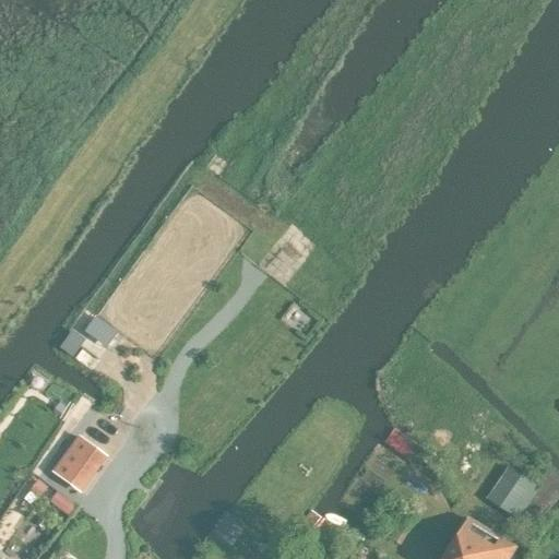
[(109,344),(119,330),(98,314),(87,329),(109,344)]
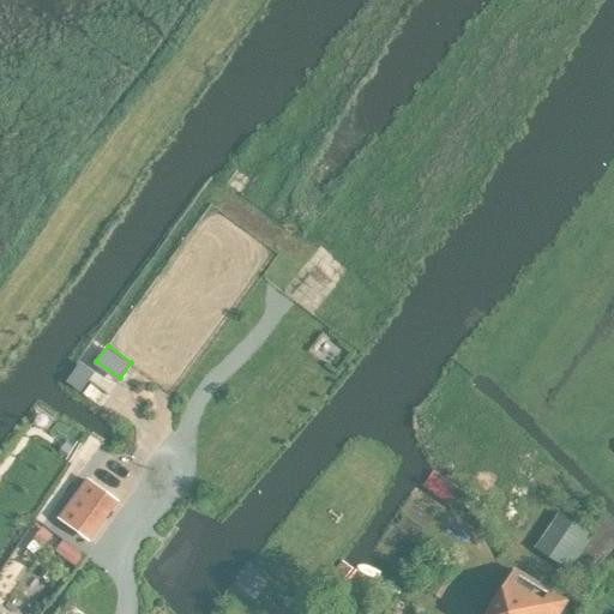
[(82,361),(68,379),(84,389),(96,371),(82,361)]
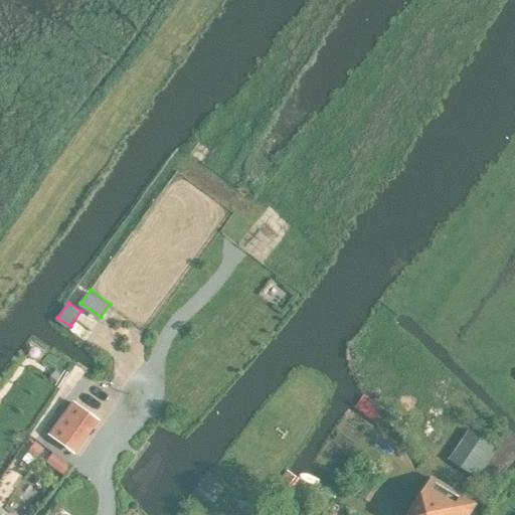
[(92,417),(70,402),(47,435),(67,450),(92,417)]
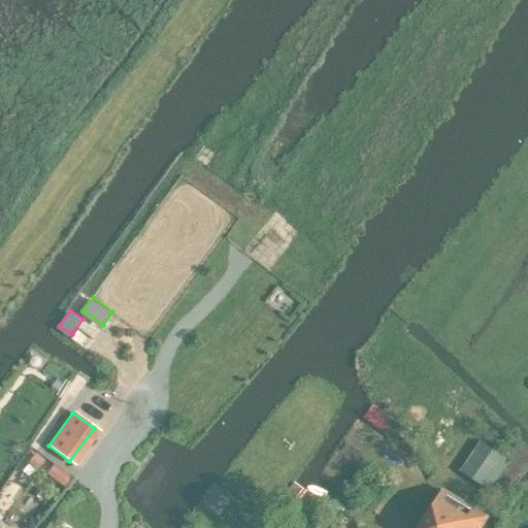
[(479,440),(459,468),(484,487),(504,458),(479,440)]
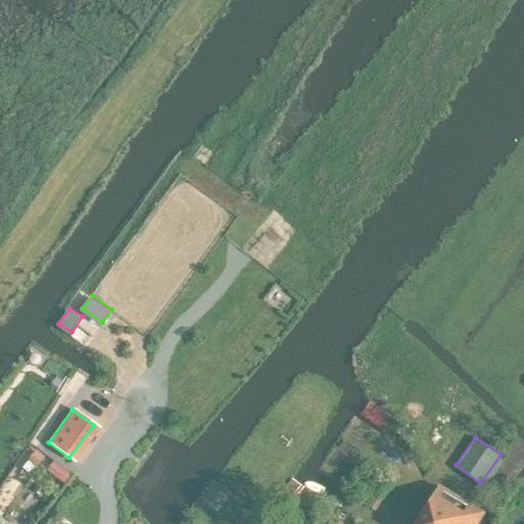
[(34,448),(28,457),(36,464),(37,465),(44,455),(34,448)]
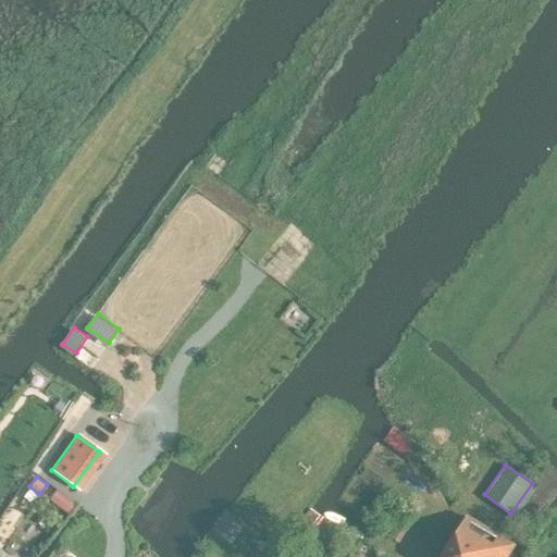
[(29,486),(23,495),(29,499),(38,493),(29,486)]
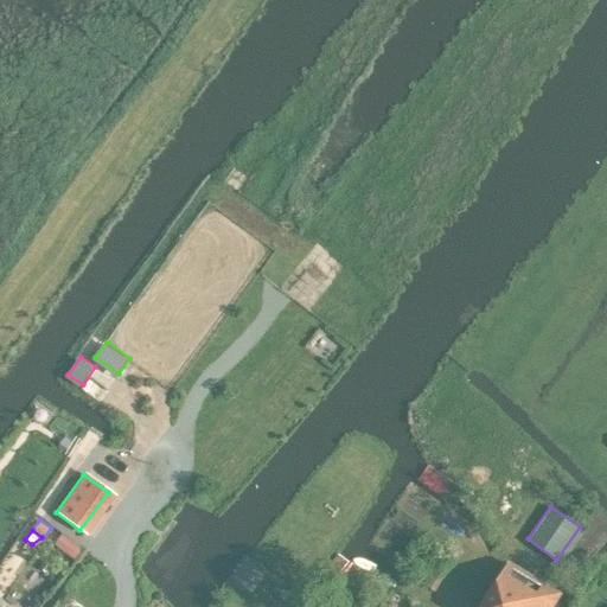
[(61,531),(53,542),(74,557),(82,547),(61,531)]
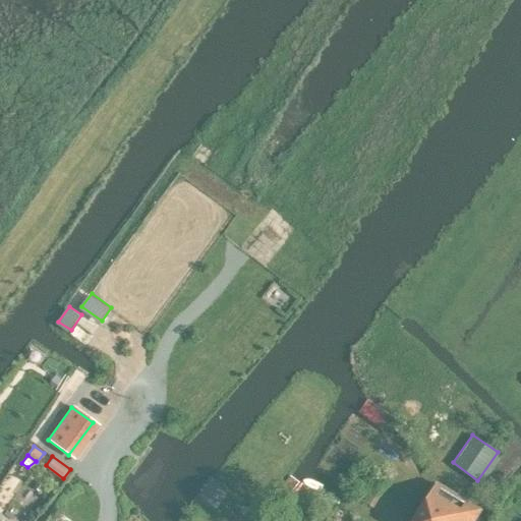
[(474,520),(481,510),(436,482),(412,520),(474,520)]
